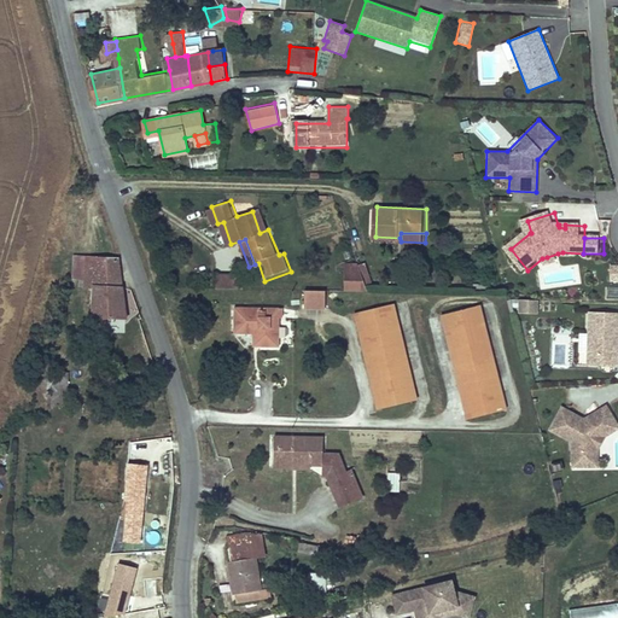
[(558,254),(547,257),(549,266),(561,262),(558,254)]
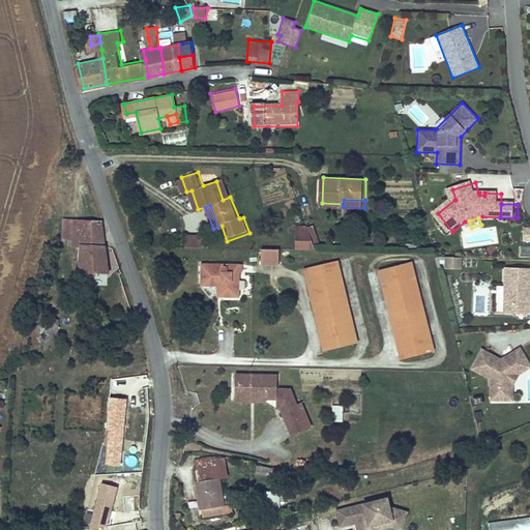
[(86,276),(114,275),(106,224),(76,223),(69,223),(69,240),(76,240),(77,252),(86,253),(86,276)]
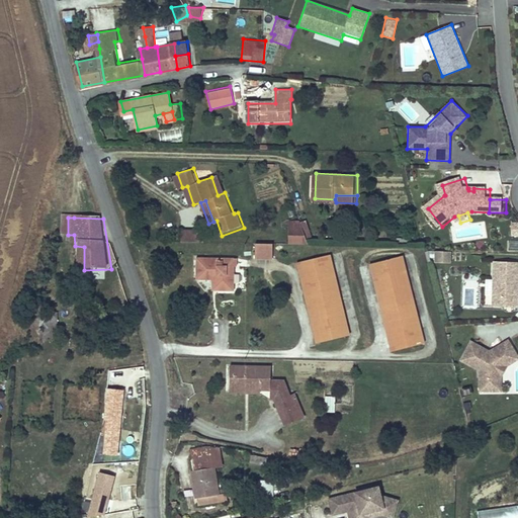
[(300,244),(294,221),(290,222),(290,244),(300,244)]
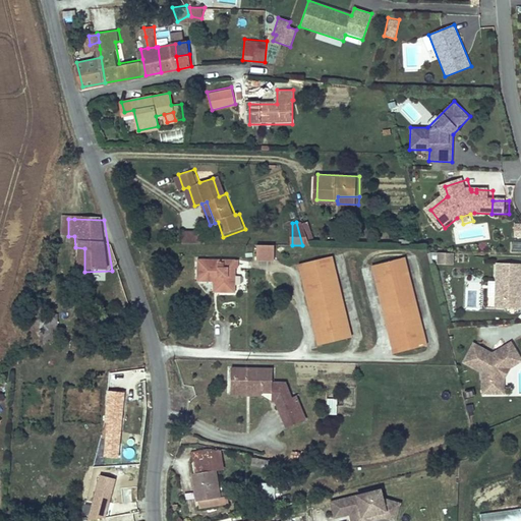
[(302,223),(296,222),(302,245),(311,245),(309,240),(314,238),(308,222),(302,223)]
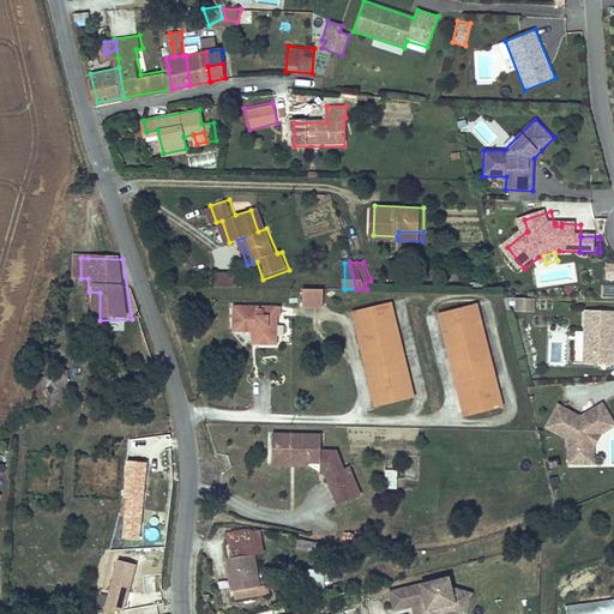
[(230,274),(216,274),(215,287),(232,287),(230,274)]
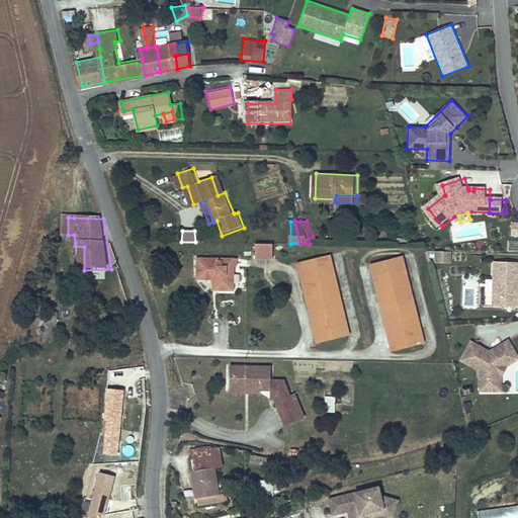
[(273,259),(274,244),(256,243),(256,258),(273,259)]
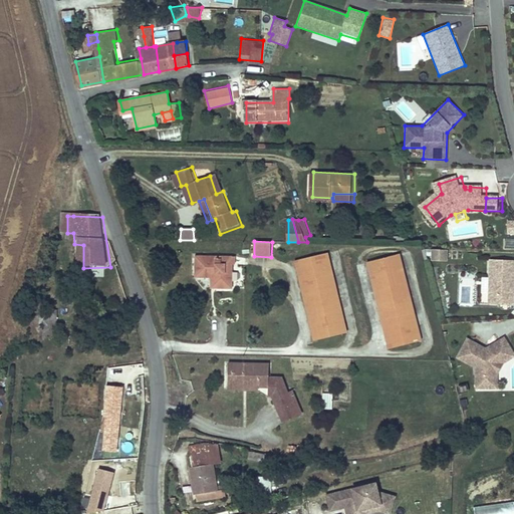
[(430,259),(447,260),(448,248),(431,247),(430,259)]
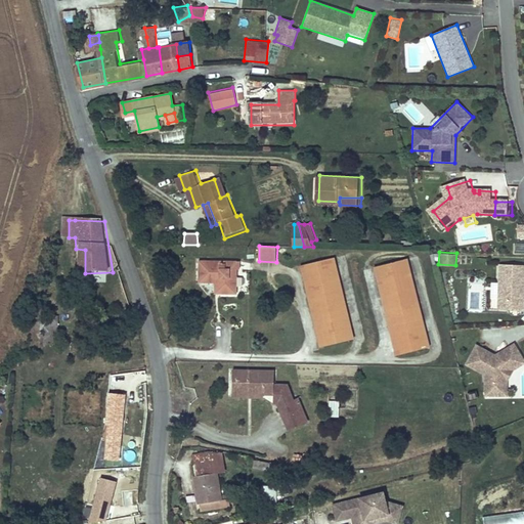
[(425,310),(419,282),(411,256),(376,264),(381,282),(388,310),(399,353),(433,345),(425,310)]
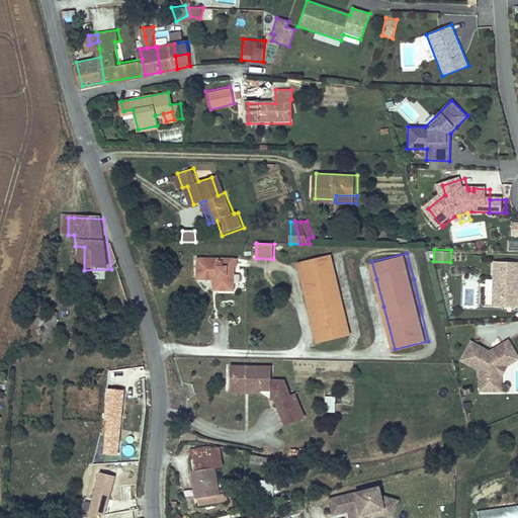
[(353,334),(332,254),(298,262),(320,343),(353,334)]
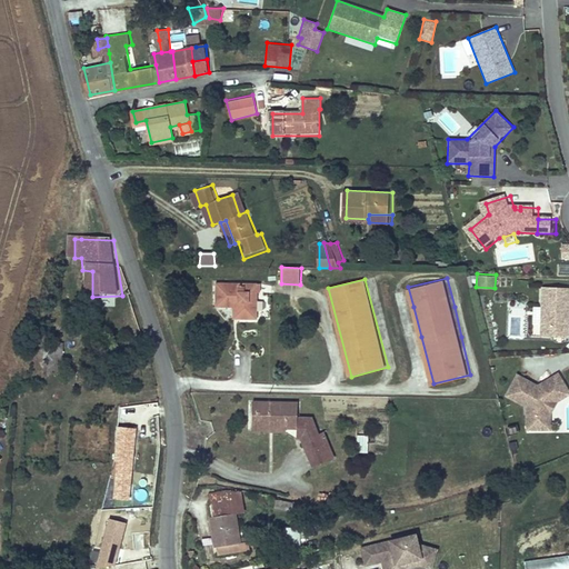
[(238,303),(257,305),(257,297),(261,297),(261,285),(216,283),(215,303),(238,303)]
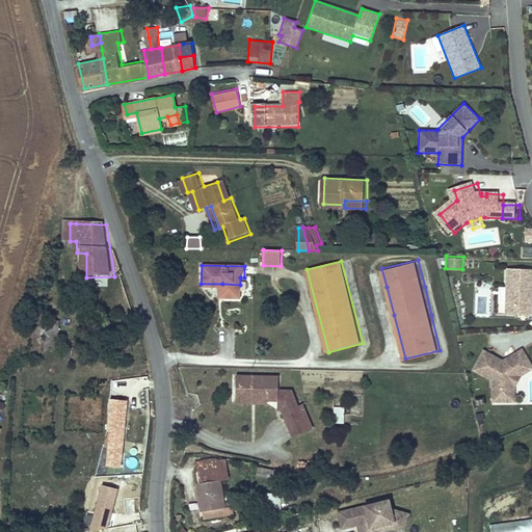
[(531,270),(512,269),(509,315),(531,316),(531,270)]
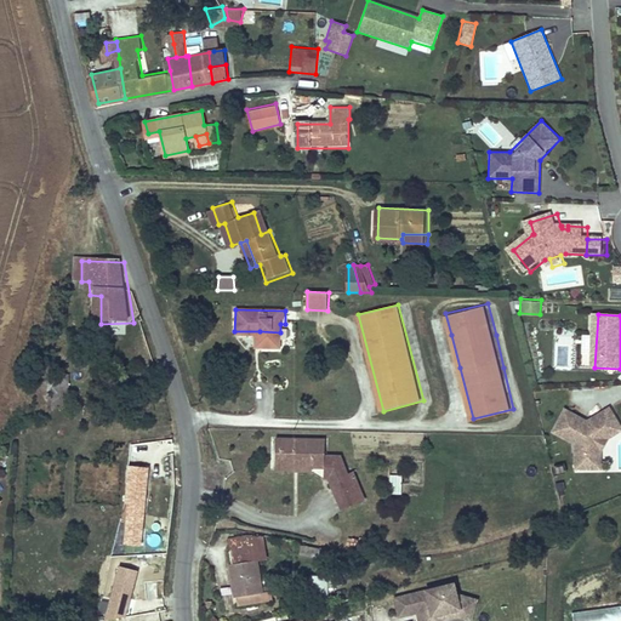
[(260,331),(260,351),(279,352),(280,332),(260,331)]
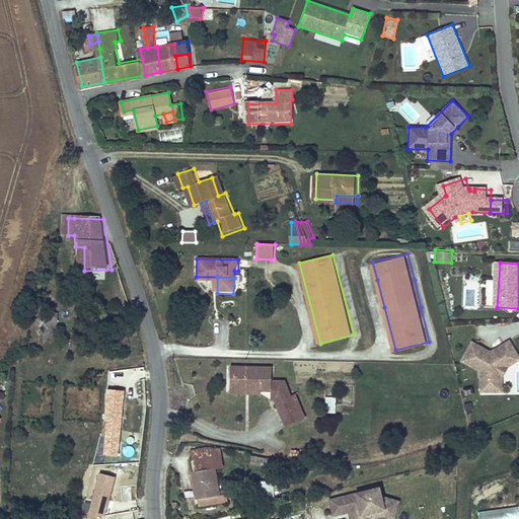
[(81,301),(72,301),(72,310),(81,310),(81,301)]
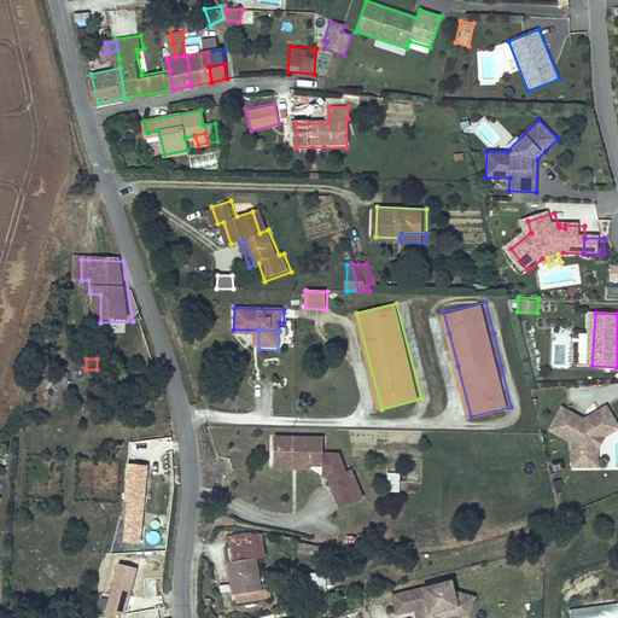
[(69,375),(47,374),(46,401),(68,402),(69,375)]
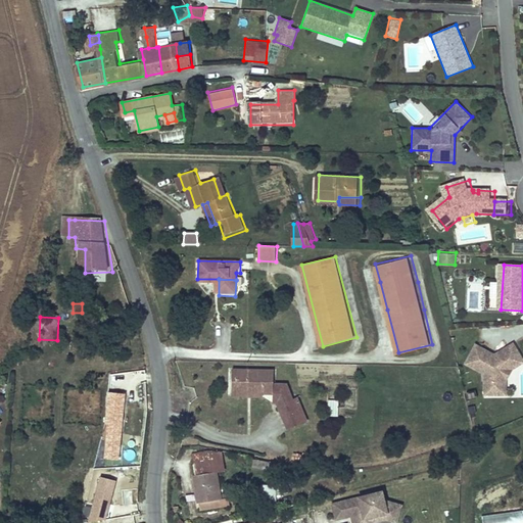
[(497,355),(479,345),(469,365),(487,375),(488,396),(510,396),(509,382),(505,382),(505,371),(515,371),(522,366),(522,355),(517,345),(502,354),(504,358),(501,360),(497,355)]
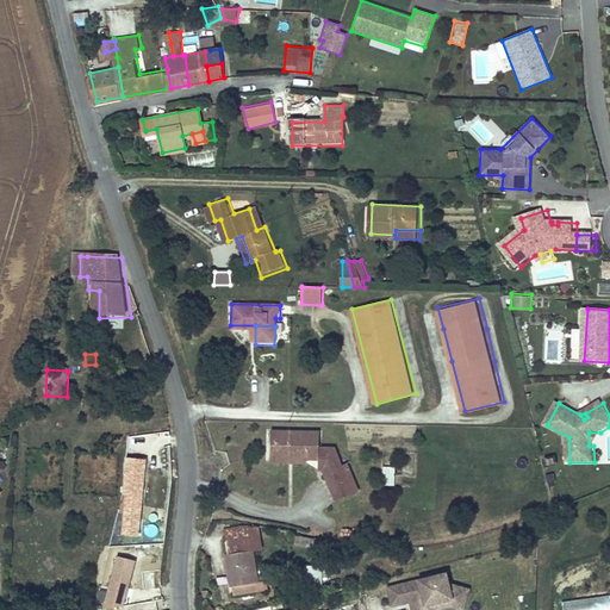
[(355,493),(344,465),(340,466),(334,449),(318,448),(318,433),(271,431),(269,459),(317,459),(317,472),(321,472),(331,500),(355,493)]
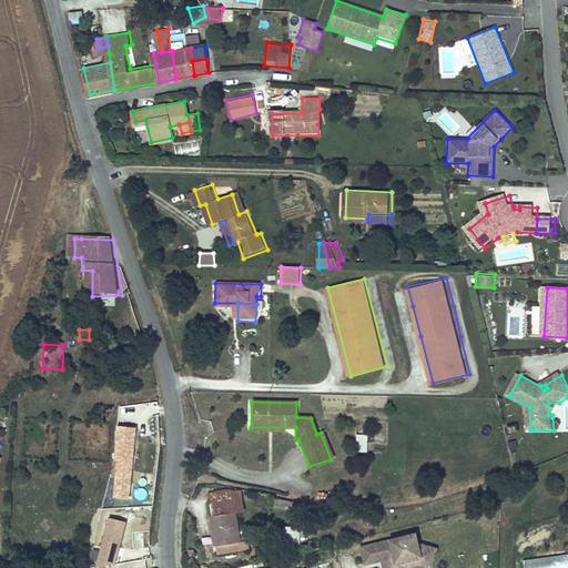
[(553,415),(559,403),(548,403),(548,415),(553,415)]
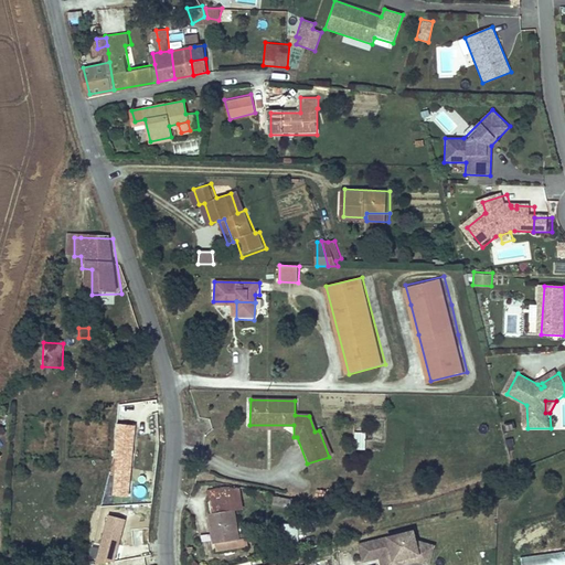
[(365,448),(366,432),(354,430),(354,448),(365,448)]
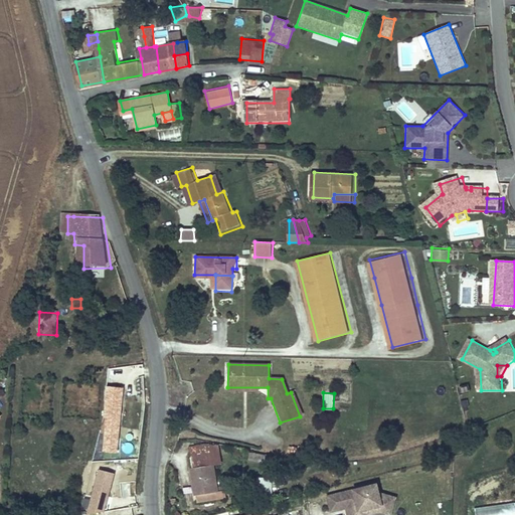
[(192,448),(194,457),(212,455),(213,466),(225,464),(223,453),(222,444),(221,443),(192,448)]
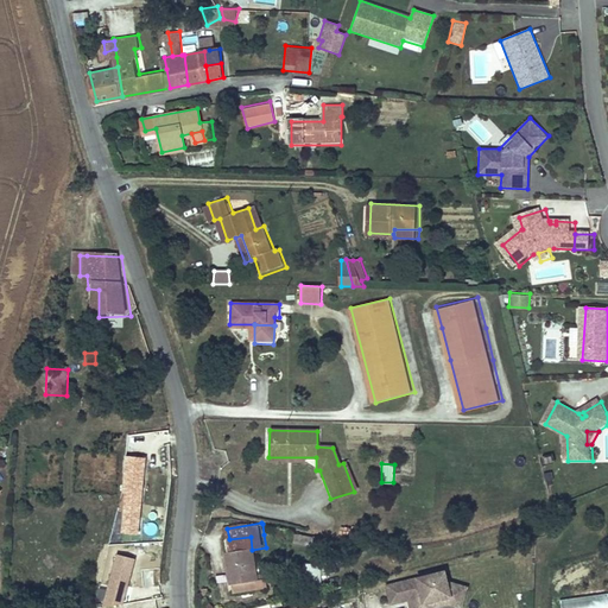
[(306,550),(309,538),(296,536),(295,548),(306,550)]
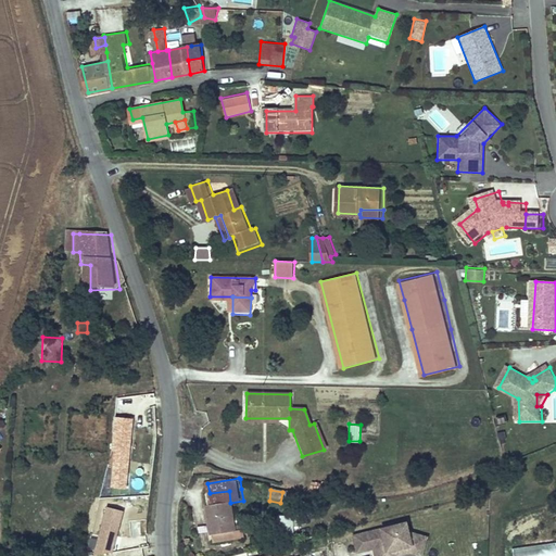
[(212,506),(210,507),(214,534),(216,534),(217,542),(248,536),(245,529),(236,531),(229,491),(210,493),(212,506)]
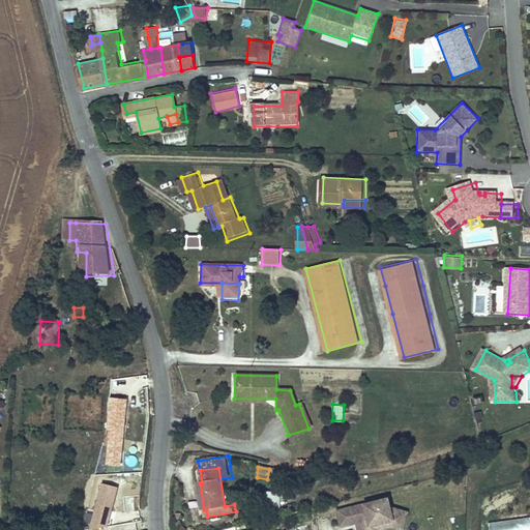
[(276,481),(278,471),(269,469),(267,479),(276,481)]
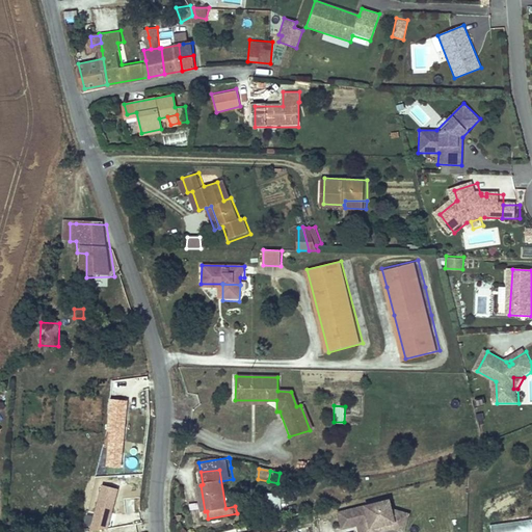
[(107,530),(117,486),(100,481),(89,526),(107,530)]
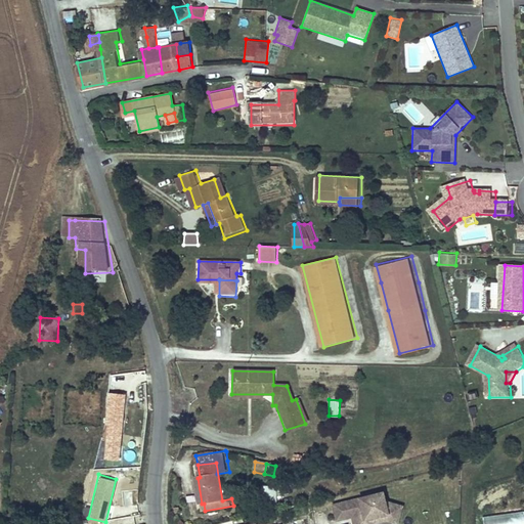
[(358,497),(333,504),(337,520),(352,516),(354,523),(374,523),(375,523),(387,520),(397,523),(402,505),(386,499),(383,488),(357,495),(358,497)]
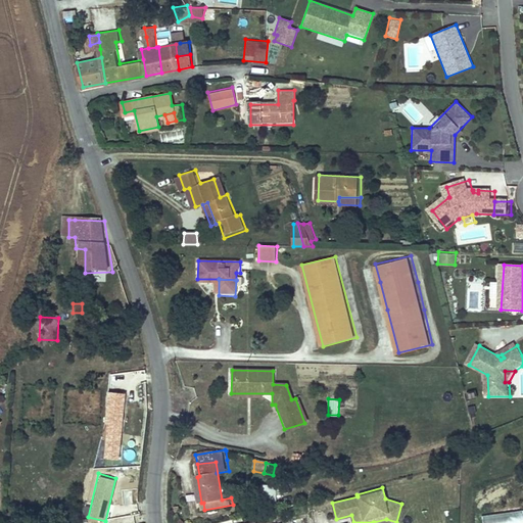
[(278,510),(277,488),(256,489),(257,511),(278,510)]
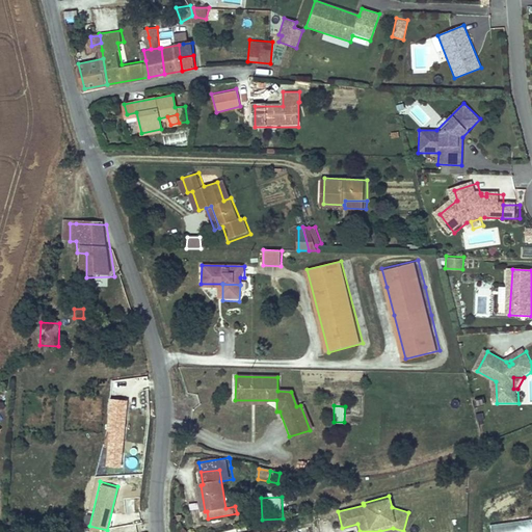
[(490,531),(531,531),(531,517),(489,523),(490,531)]
